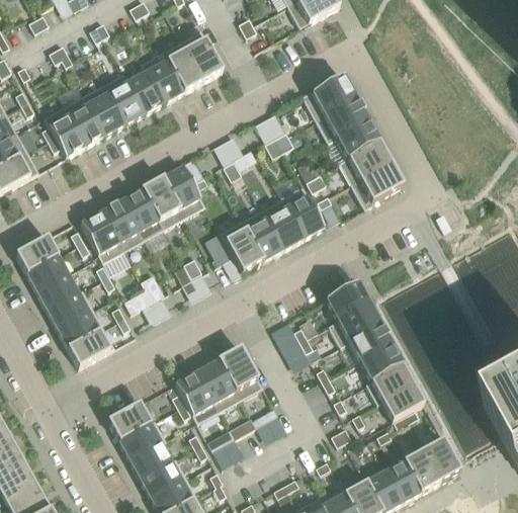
[(80,9),(75,0),(69,0),(67,1),(73,12),(80,9)]
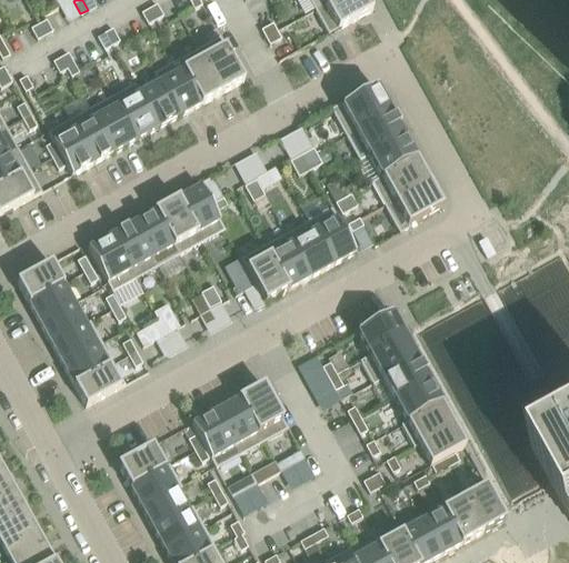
[(88,10),(96,6),(92,0),(82,0),(88,10)]
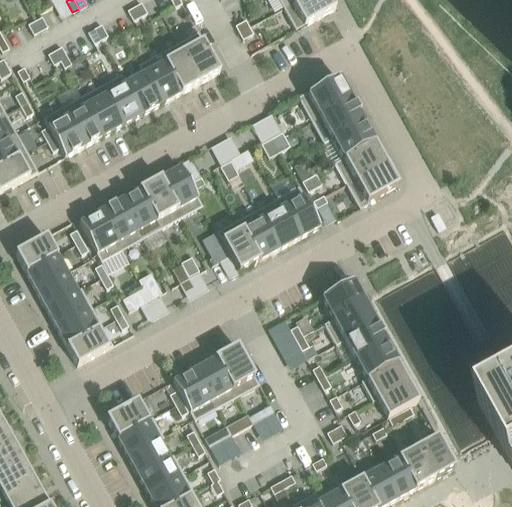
[(295,0),(283,7),(295,29),(335,7),(331,0),(295,0)]
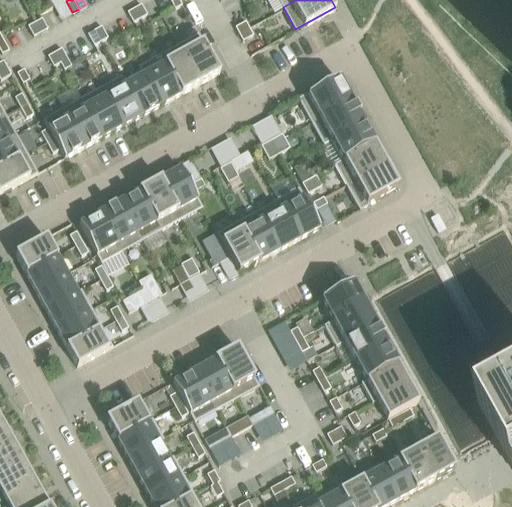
[(140,16),(147,12),(141,1),(134,5),(140,16)]
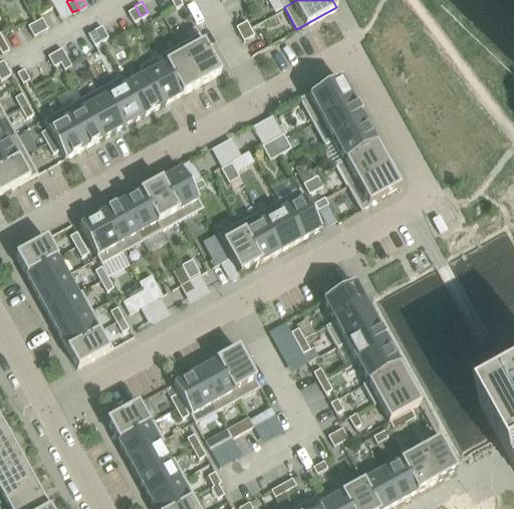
[(127,9),(134,20),(141,16),(135,5),(127,9)]
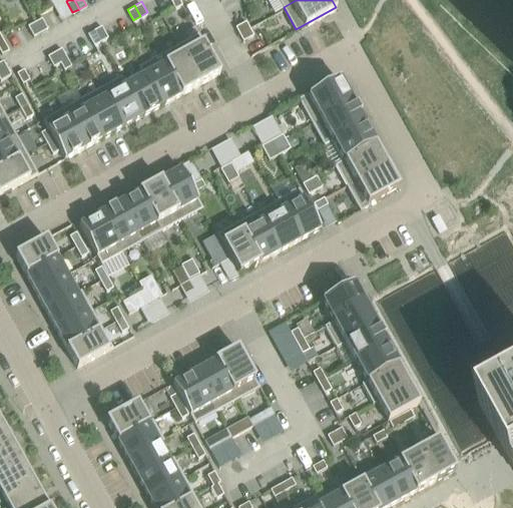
[(34,19),(40,30),(47,26),(41,15),(34,19)]
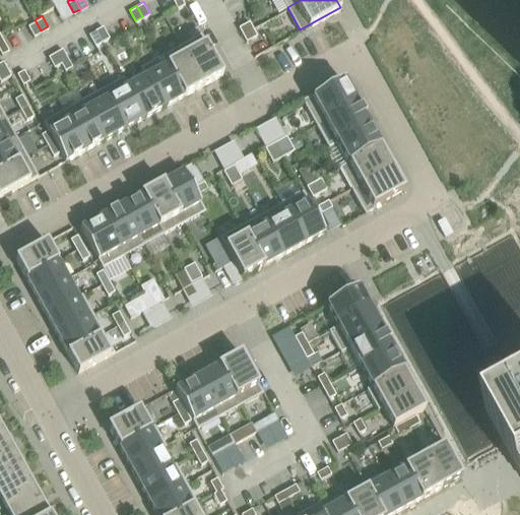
[(35,19),(27,23),(34,35),(41,30),(35,19)]
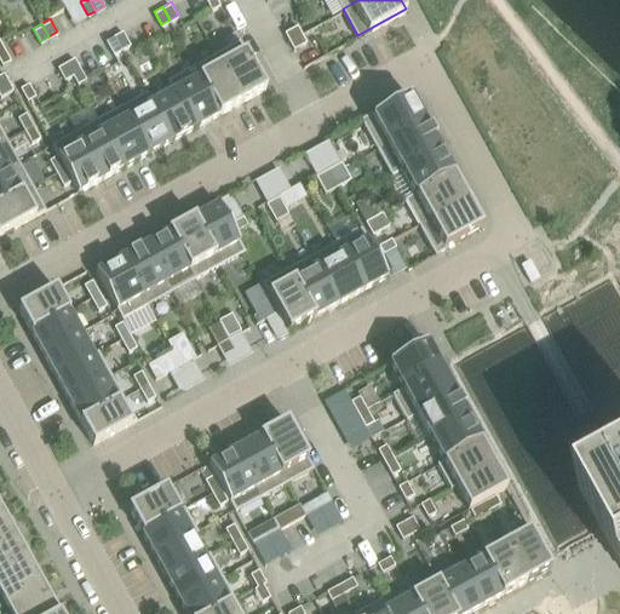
[(297,23),(285,29),(290,39),(302,32),(297,23)]
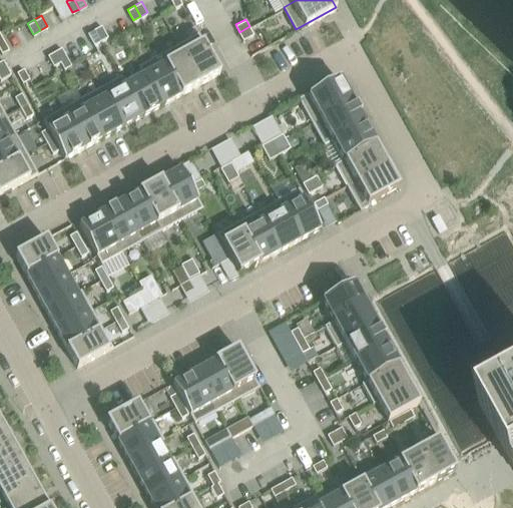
[(108,35),(102,23),(94,27),(100,39),(108,35)]
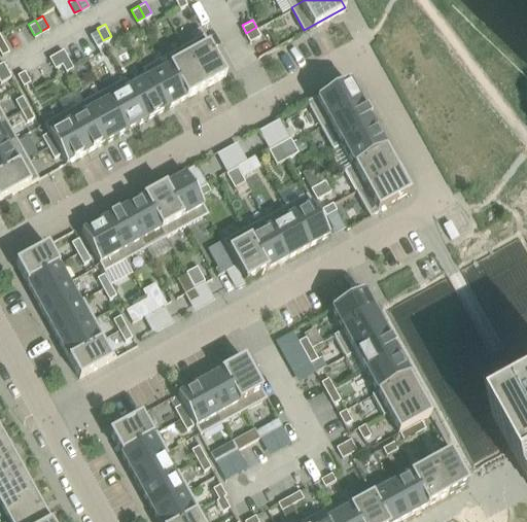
[(205,84),(225,73),(203,32),(200,26),(191,30),(195,37),(183,43),(205,84)]
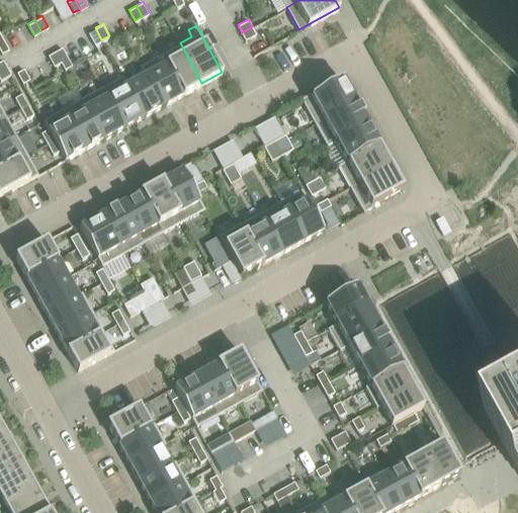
[(252,26),(242,32),(245,38),(256,33),(252,26)]
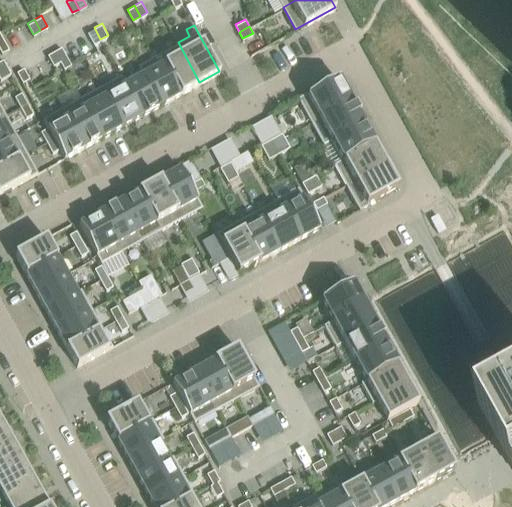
[(88,31),(94,42),(100,39),(94,27),(88,31)]
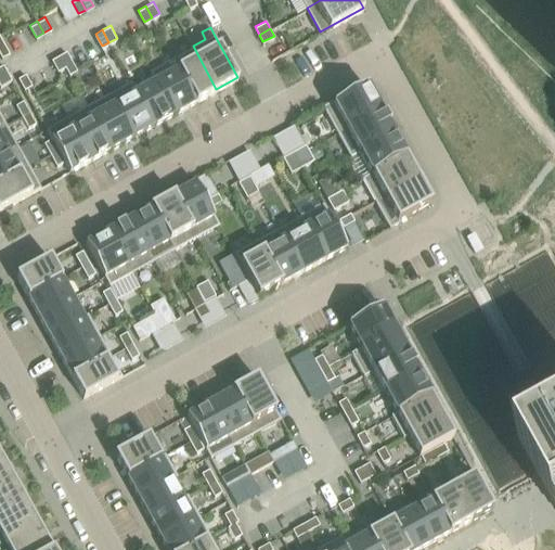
[(0,52),(2,55),(10,52),(0,35),(0,52)]
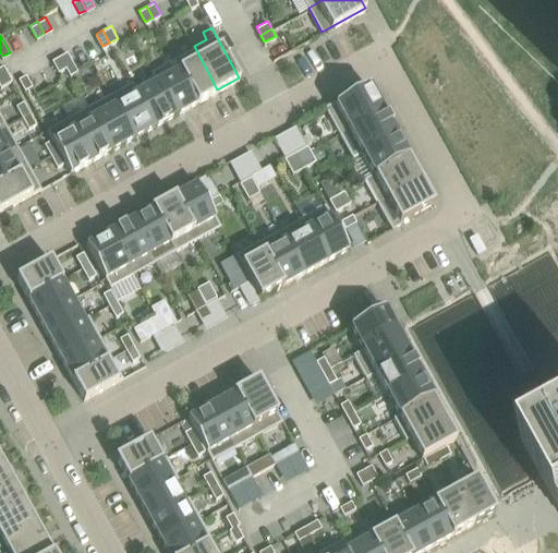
[(174,57),(198,99),(217,89),(194,46),(174,57)]
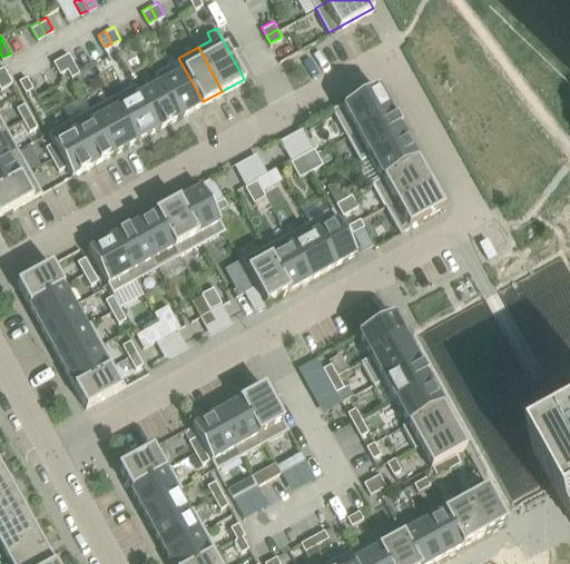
[(71,75),(79,70),(69,51),(60,56),(67,67),(71,75)]
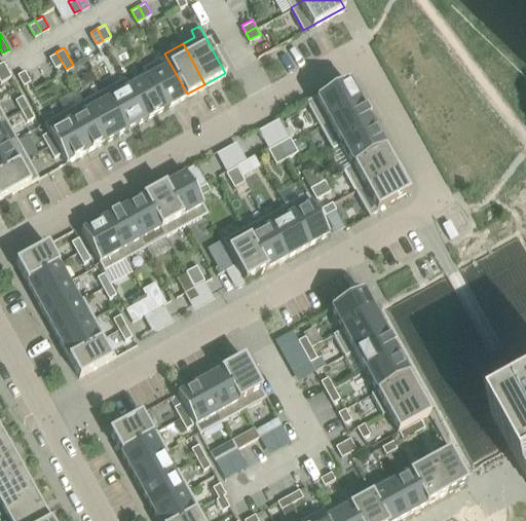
[(55,51),(49,54),(54,66),(62,62),(55,51)]
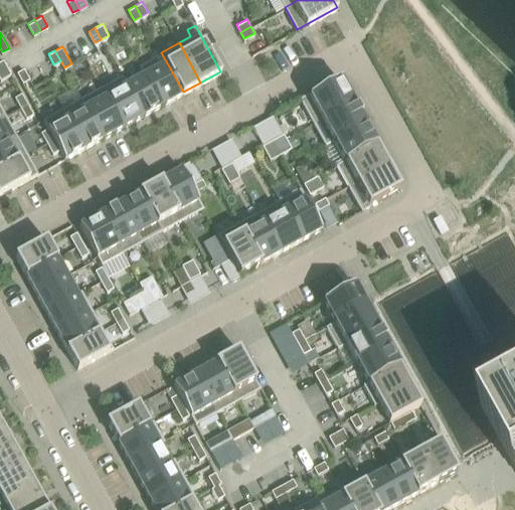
[(162,104),(183,92),(161,52),(140,63),(162,104)]
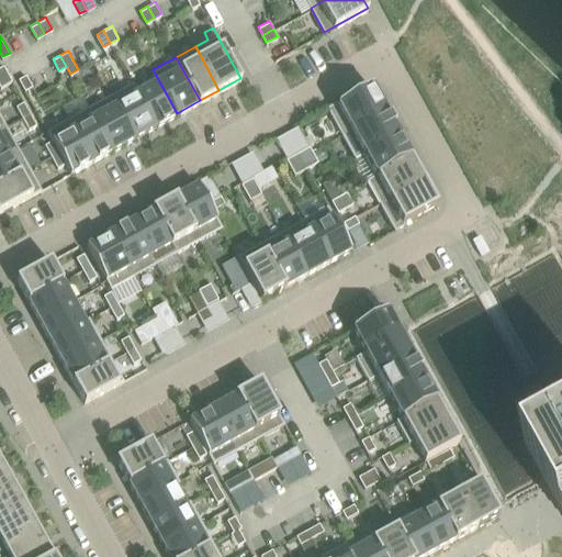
[(177,113),(153,69),(152,70),(154,75),(135,86),(133,80),(132,81),(156,124),(177,113)]
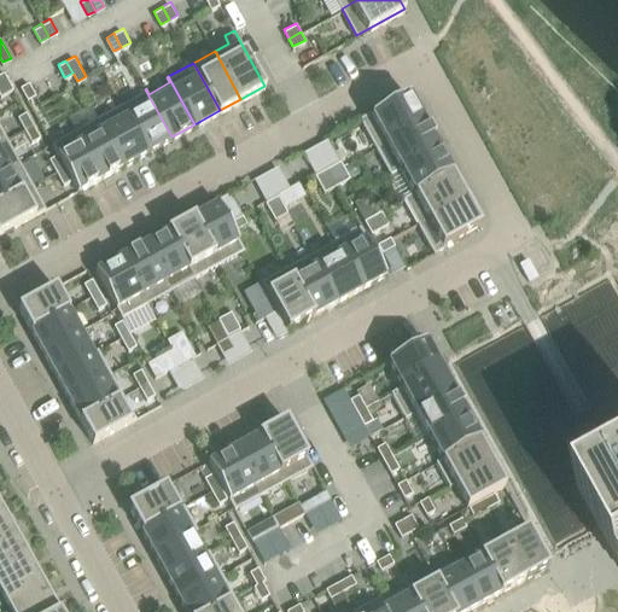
[(13,87),(9,80),(0,83),(0,93),(0,94),(13,87)]
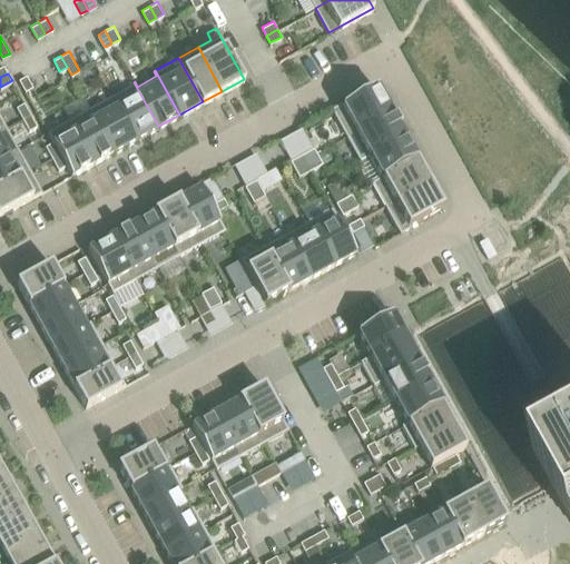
[(25,90),(32,86),(26,73),(18,78),(25,90)]
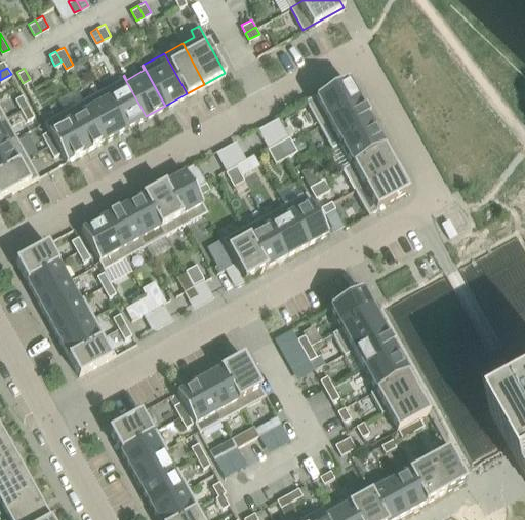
[(123,76),(104,86),(126,127),(146,116),(123,76)]
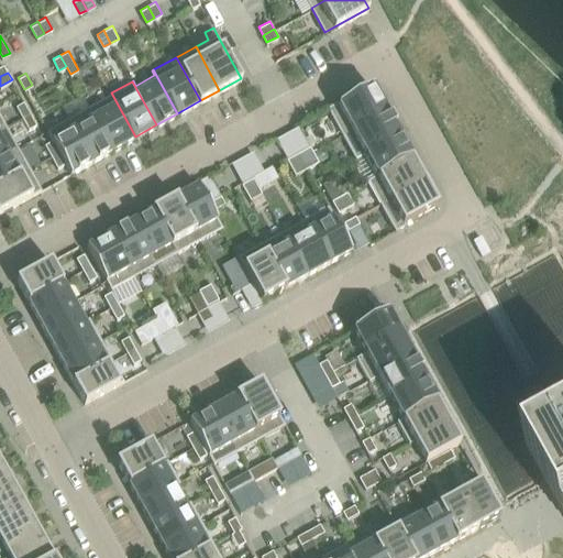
[(327,106),(341,132),(385,108),(372,85),(339,102),(338,100),(327,106)]
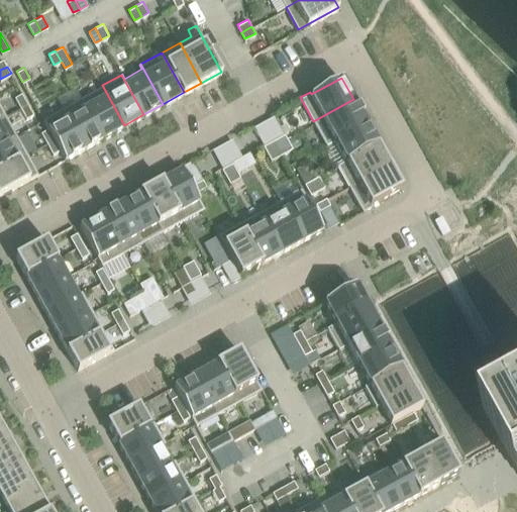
[(102,85),(81,97),(103,137),(124,125),(102,85)]
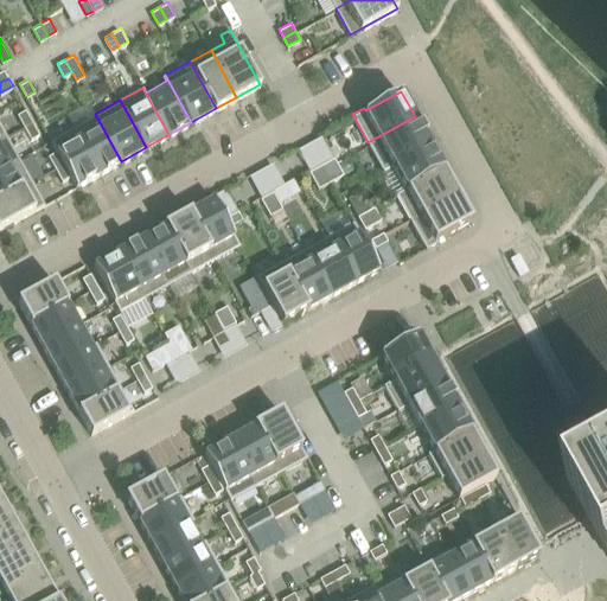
[(32,121),(25,108),(17,113),(24,125),(32,121)]
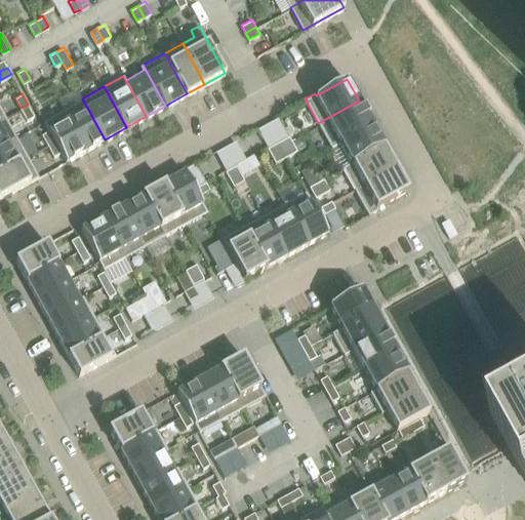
[(86,149),(105,140),(82,98),(64,109),(86,149)]
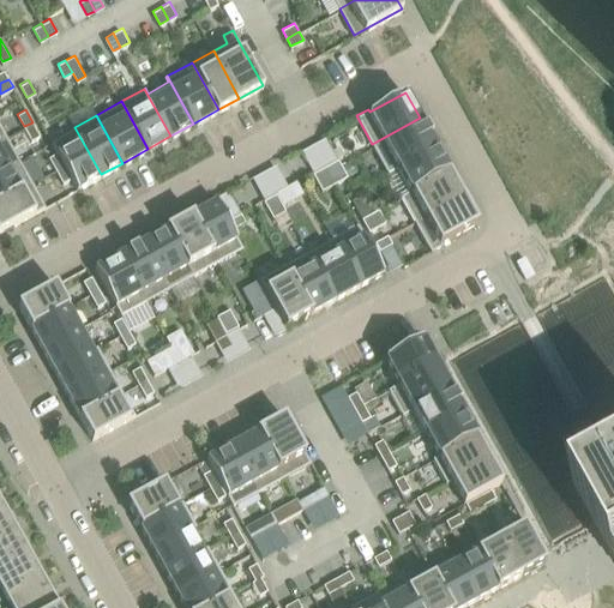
[(434,144),(420,118),(372,144),(387,172),(397,166),(397,164),(434,144)]
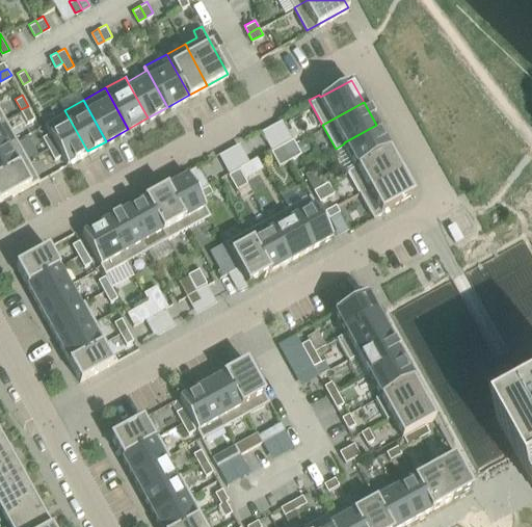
[(28,106),(21,109),(27,121),(34,116),(28,106)]
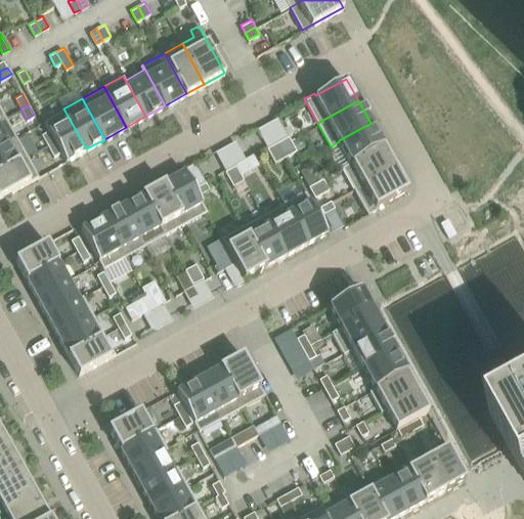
[(63,109),(43,120),(48,129),(54,140),(60,150),(66,160),(86,148),(63,109)]
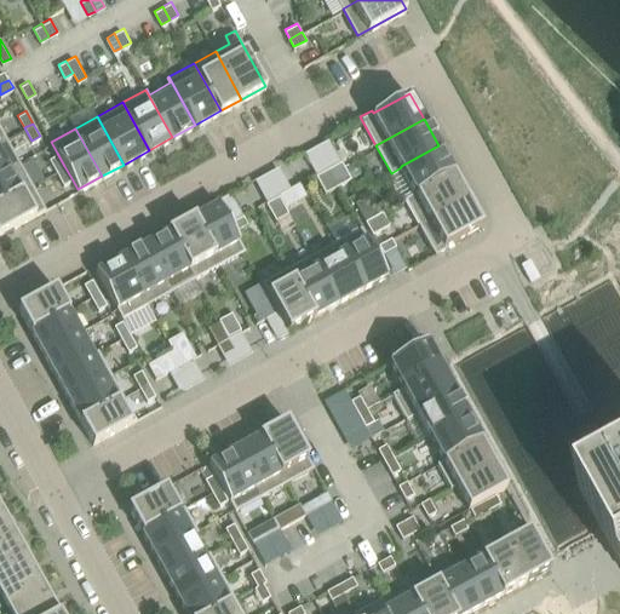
[(0,171),(19,160),(7,137),(0,141),(0,171)]
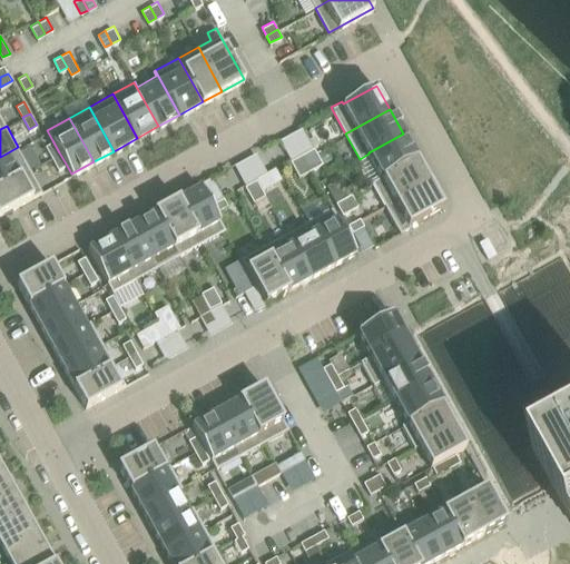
[(381,176),(416,157),(403,134),(369,152),(369,154),(381,175),(381,176)]
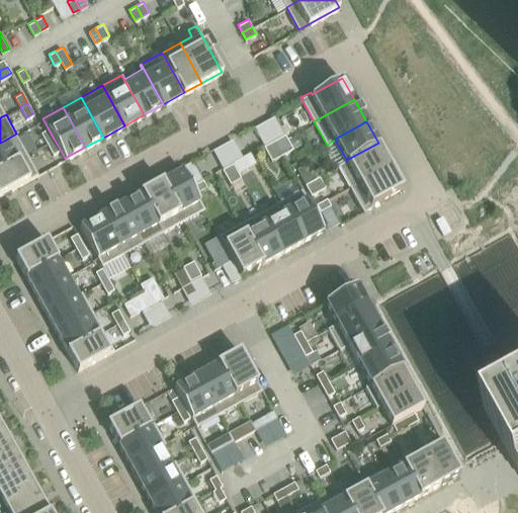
[(54,139),(48,127),(40,132),(47,142),(54,139)]
